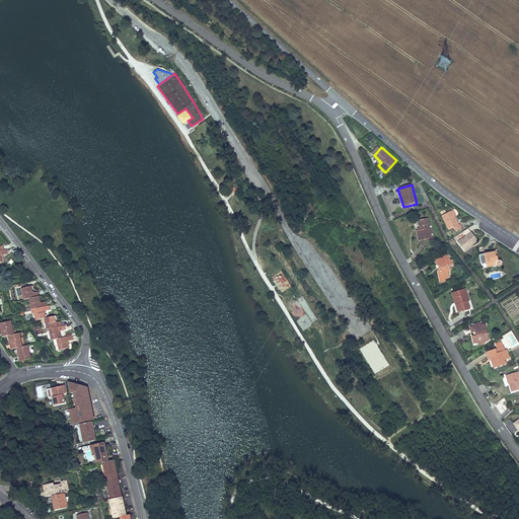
[(441,216),(448,230),(453,227),(455,231),(462,228),(460,224),(459,224),(455,216),(452,210),(441,216)]
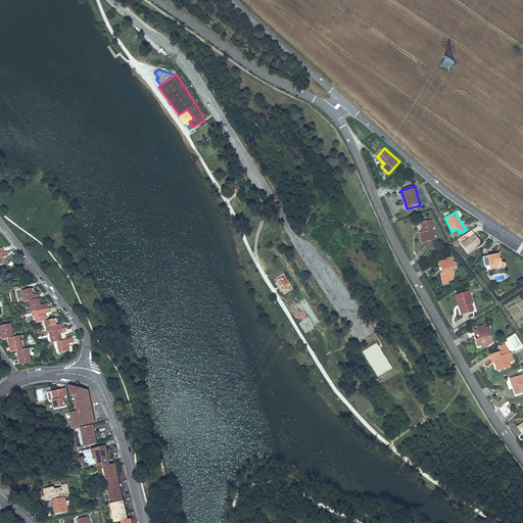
[(436,240),(432,219),(421,221),(422,229),(421,229),(421,232),(420,232),(422,242),(436,240)]
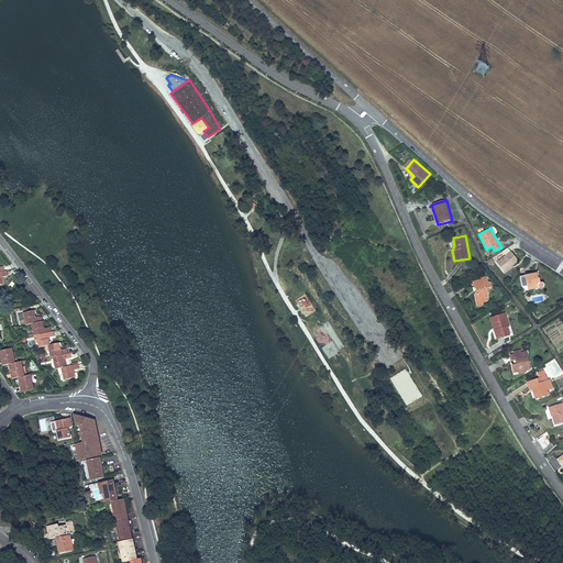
[(510,251),(496,262),(504,271),(511,265),(511,266),(518,260),(510,251)]
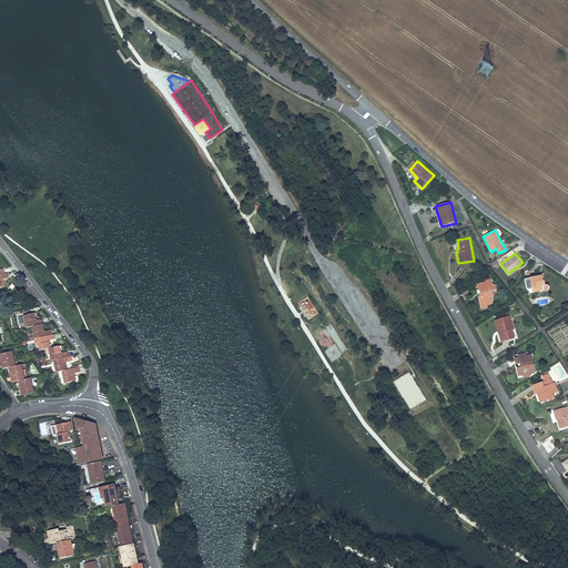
[(541,275),(525,279),(527,291),(531,290),(533,293),(544,291),(545,291),(546,292),(547,292),(548,291),(549,290),(549,288),(549,287),(549,286),(549,285),(548,284),(547,284),(546,284),(543,282),(541,275)]
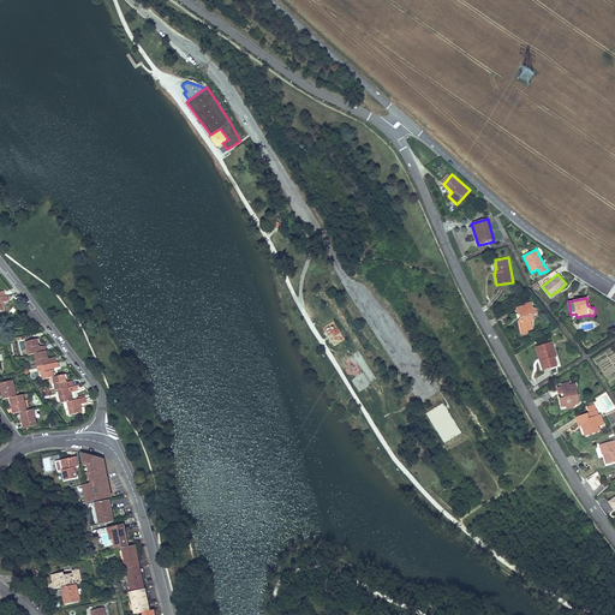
[(535,322),(532,315),(538,314),(537,308),(535,309),(533,302),(526,303),(527,304),(517,308),(519,320),(517,320),(519,328),(526,327),(526,330),(532,329),(530,323),(535,322)]
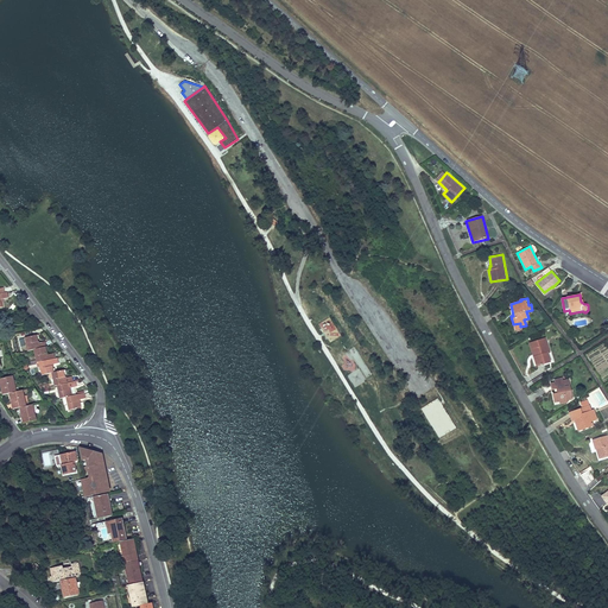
[(325,334),(335,333),(334,323),(325,324),(325,334)]
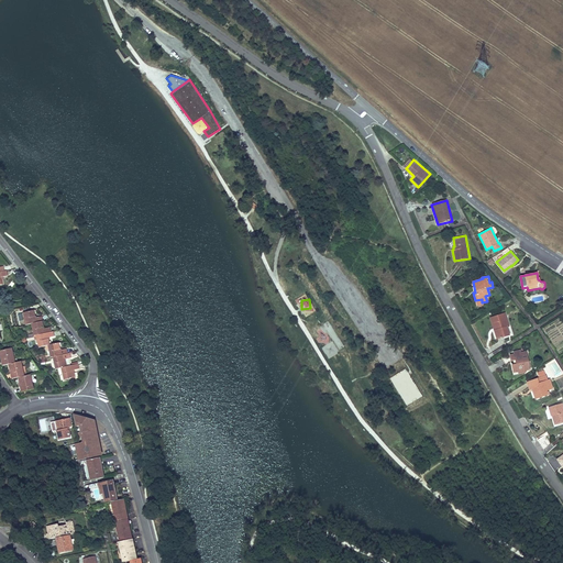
[(43,321),(42,317),(35,318),(35,315),(36,315),(36,310),(22,313),(25,326),(31,324),(43,321)]
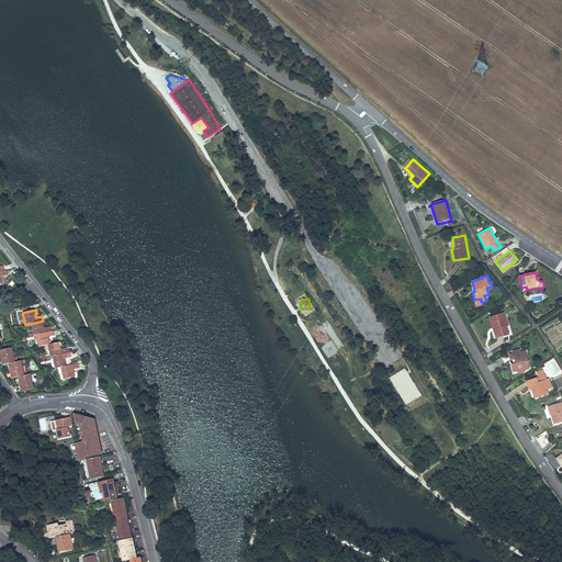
[(493,329),(496,337),(508,333),(506,325),(508,324),(504,312),(493,315),(496,328),(493,329)]
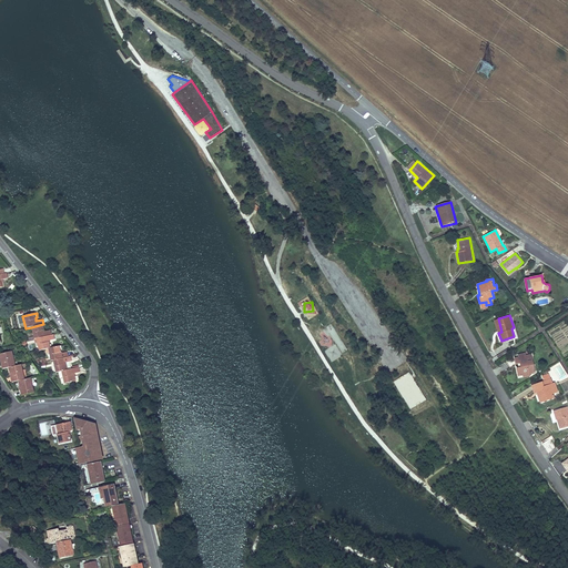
[(43,324),(31,327),(33,340),(36,338),(51,335),(50,331),(44,332),(43,328),(46,328),(44,324),(43,324)]
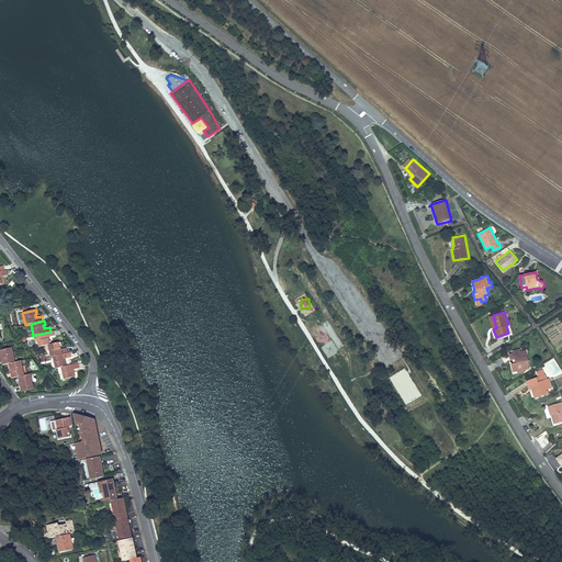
[(49,338),(49,337),(54,336),(53,332),(51,332),(35,335),(38,347),(47,346),(49,345),(48,339),(49,338)]
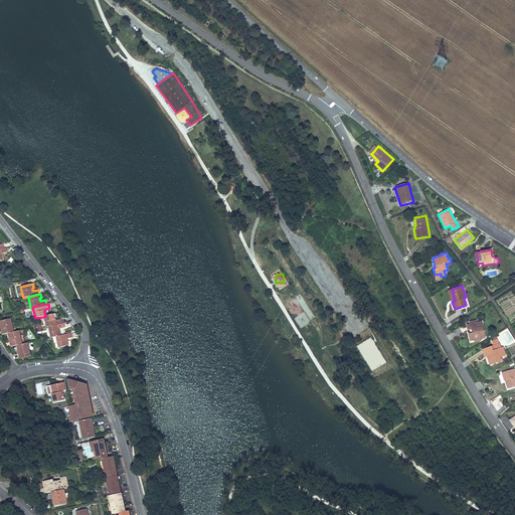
[(61,323),(61,320),(56,320),(56,319),(55,319),(54,314),(45,316),(43,317),(45,328),(47,327),(62,324),(61,323)]
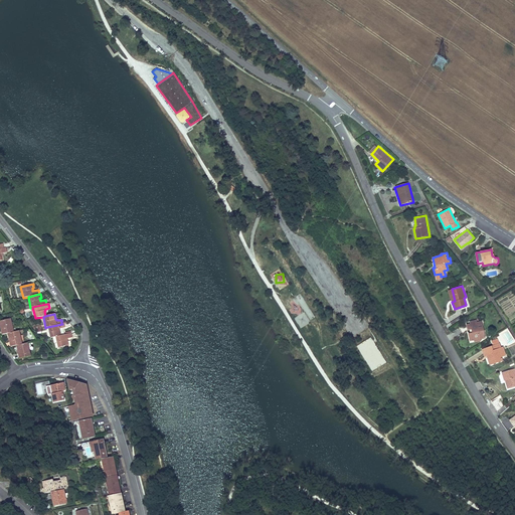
[(14,332),(11,319),(0,321),(0,328),(1,335),(7,334),(14,332)]
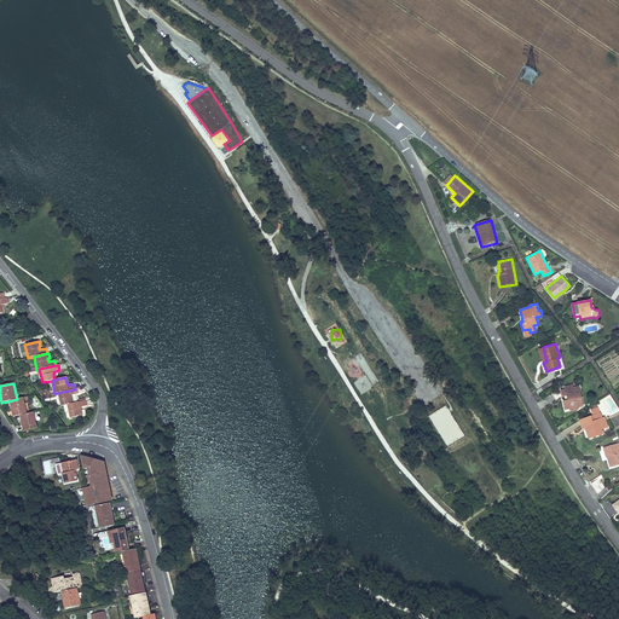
[(583,404),(579,385),(573,387),(572,383),(565,386),(566,388),(561,389),(562,395),(565,395),(566,399),(563,399),(566,408),(571,408),(571,409),(578,408),(577,405),(583,404)]
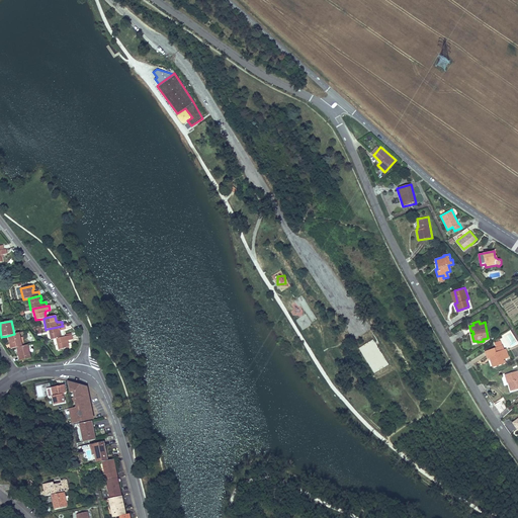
[(62,338),(60,331),(66,330),(65,326),(70,325),(68,323),(62,325),(63,326),(48,329),(51,340),(56,339),(62,338)]
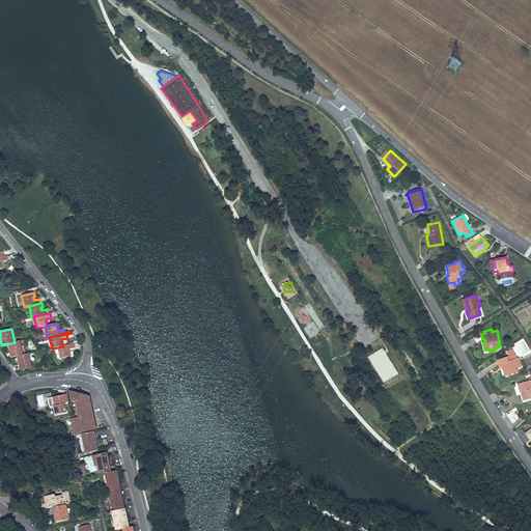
[(24,342),(24,340),(15,342),(7,344),(10,358),(17,357),(25,355),(24,345),(21,346),(21,343),(24,342)]
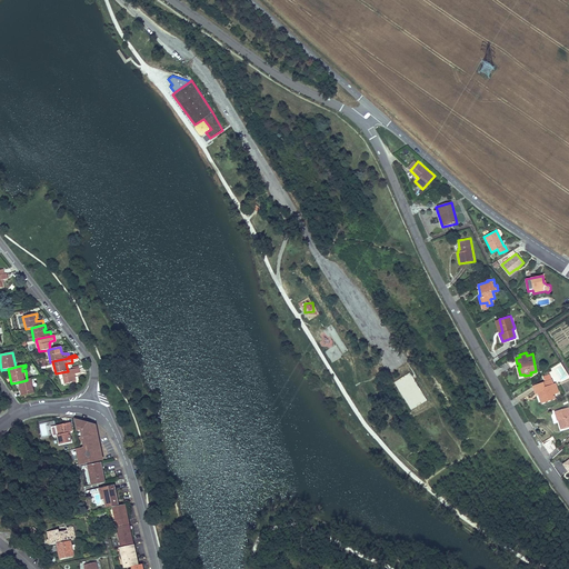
[(76,382),(75,375),(80,372),(79,366),(72,368),(72,370),(68,371),(61,372),(63,385),(76,382)]
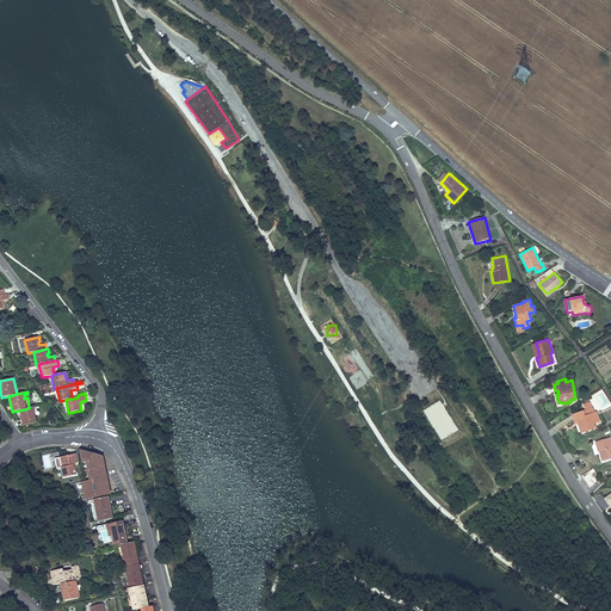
[(442,400),(424,409),(439,440),(458,431),(442,400)]
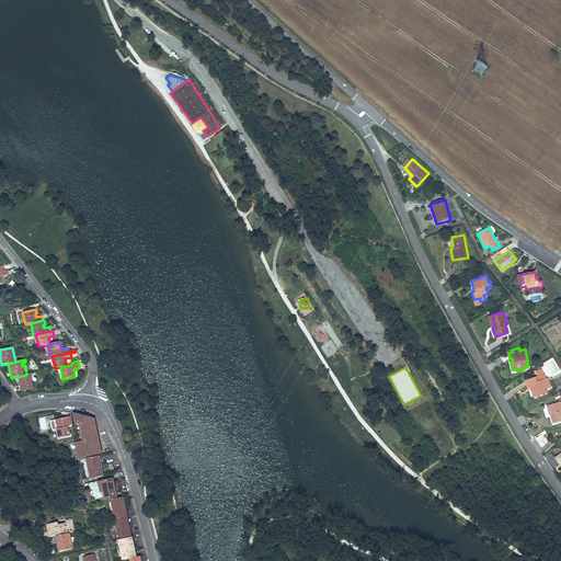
[(537,376),(525,380),(527,389),(529,388),(533,398),(548,392),(547,389),(551,387),(548,378),(546,378),(545,374),(544,374),(542,368),(535,371),(537,376)]
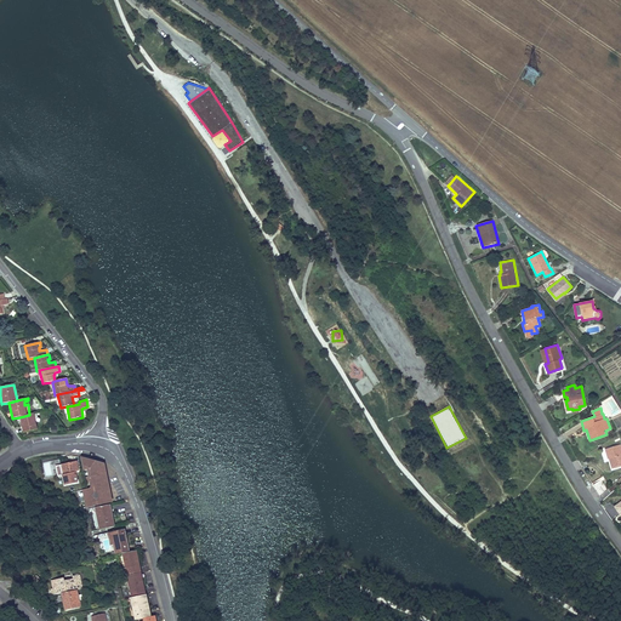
[(38,429),(34,414),(29,415),(20,417),(23,433),(38,429)]
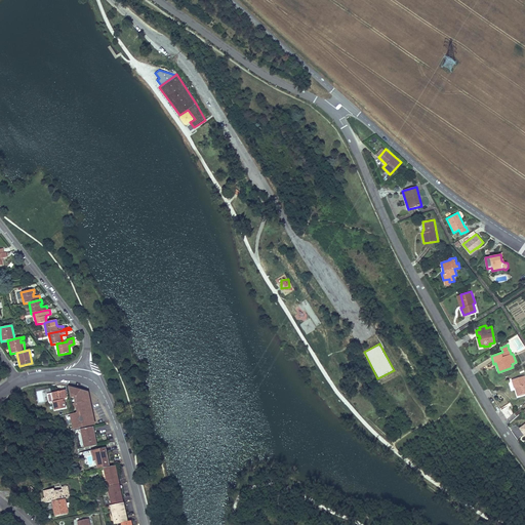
[(524,394),(524,378),(524,375),(511,378),(514,389),(515,389),(517,388),(519,396),(524,394)]
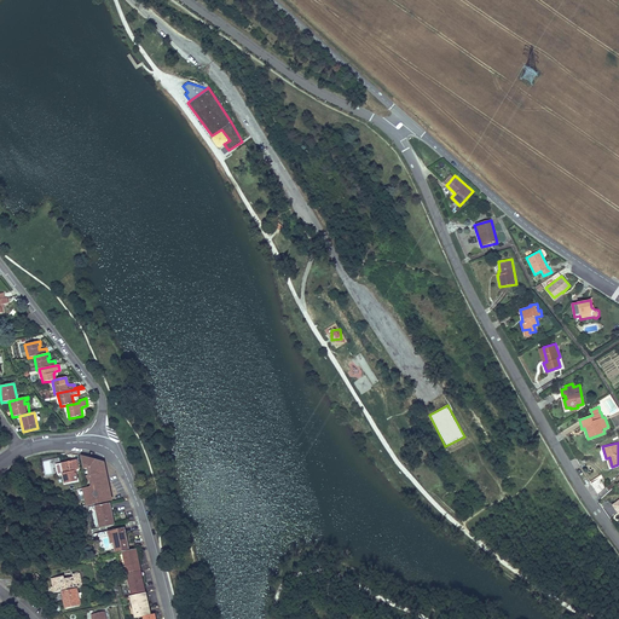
[(113,502),(105,463),(81,457),(84,470),(88,469),(91,489),(82,490),(86,507),(113,502)]
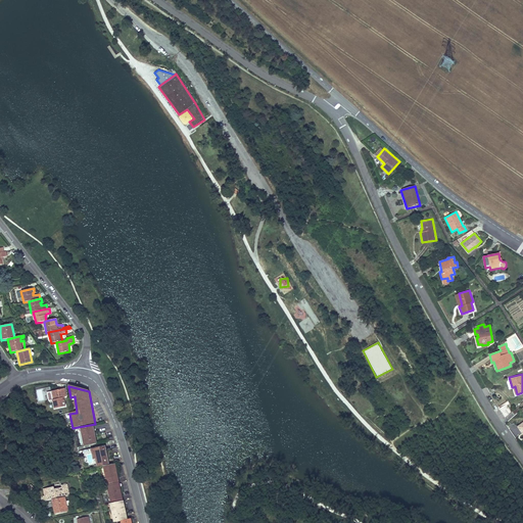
[(65,408),(64,398),(66,397),(64,390),(51,392),(48,393),(49,401),(53,401),(55,410),(65,408)]
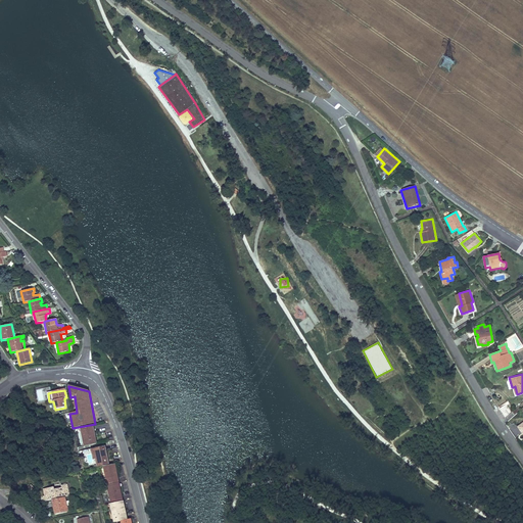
[(500,409),(505,418),(511,412),(506,405),(500,409)]
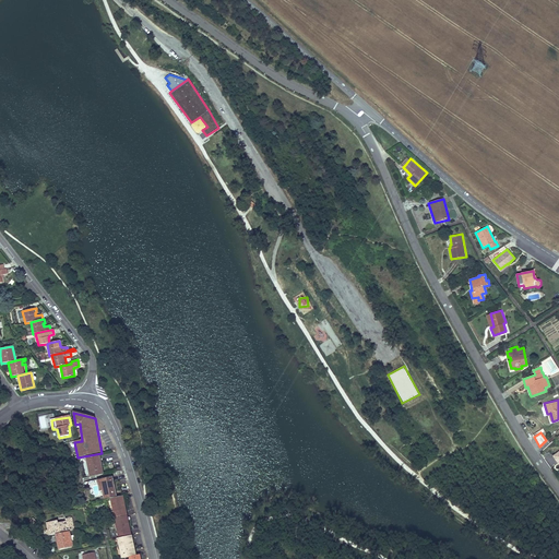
[(100,455),(86,458),(90,476),(104,474),(100,455)]
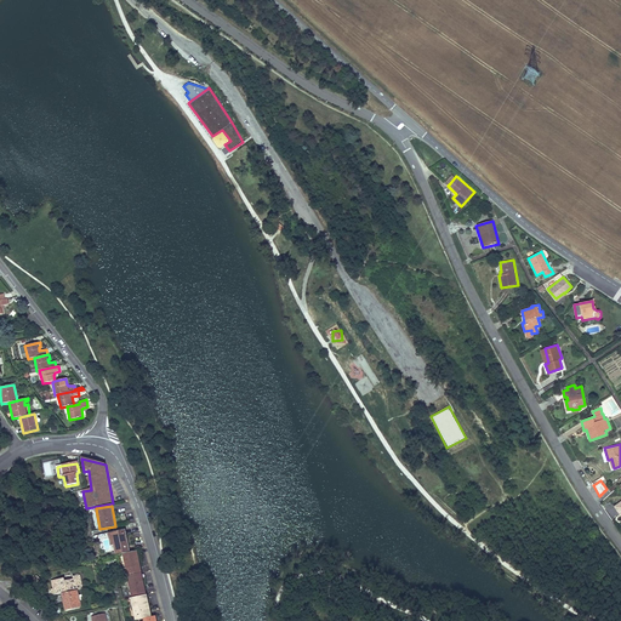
[(113,545),(115,554),(130,551),(126,529),(108,533),(110,545),(113,545)]
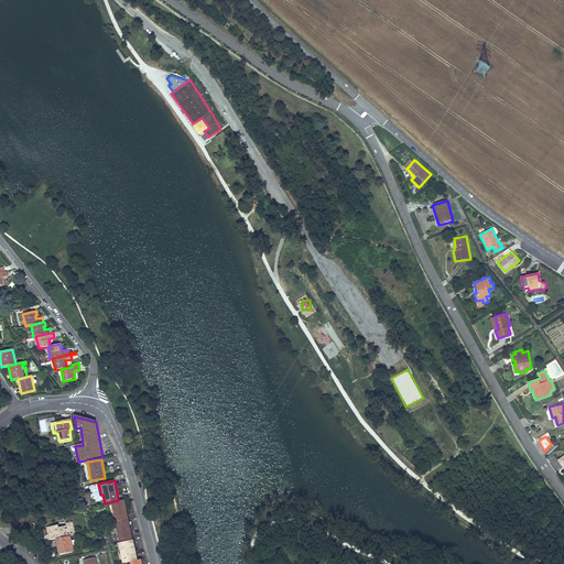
[(111,502),(115,521),(126,519),(121,500),(111,502)]
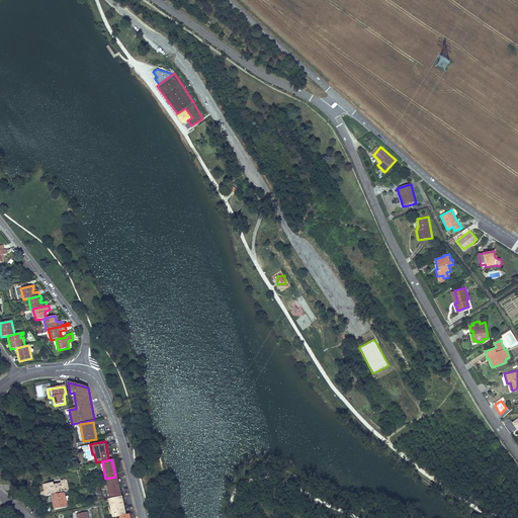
[(115,479),(106,481),(110,498),(119,496),(115,479)]
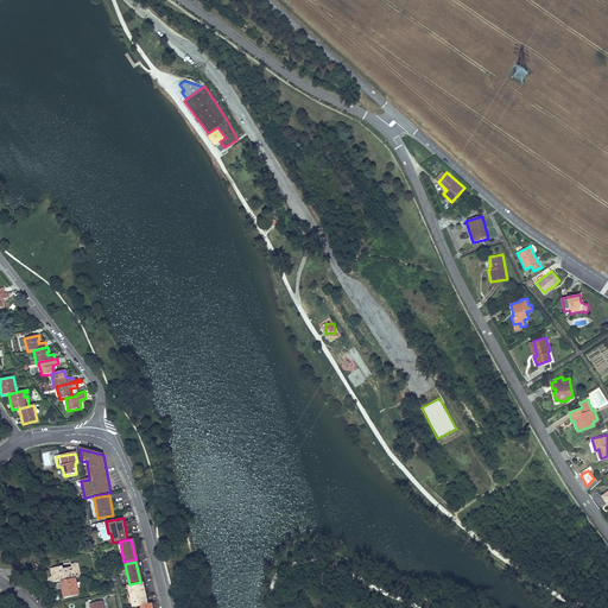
[(82,578),(78,563),(71,565),(73,568),(63,569),(63,567),(50,569),(52,577),(50,577),(51,584),(61,582),(76,578),(82,578)]
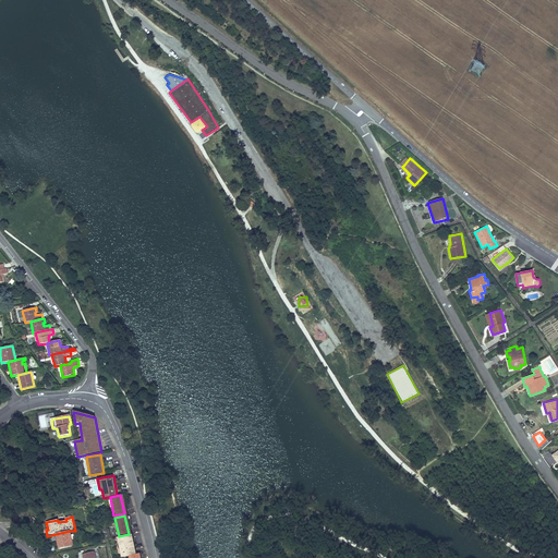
[(71,535),(70,531),(56,534),(58,548),(73,546),(71,535)]
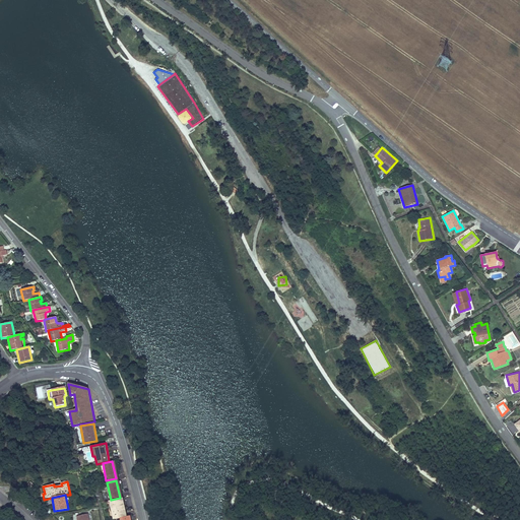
[(120,517),(124,516),(120,498),(111,500),(109,500),(114,519),(120,517)]
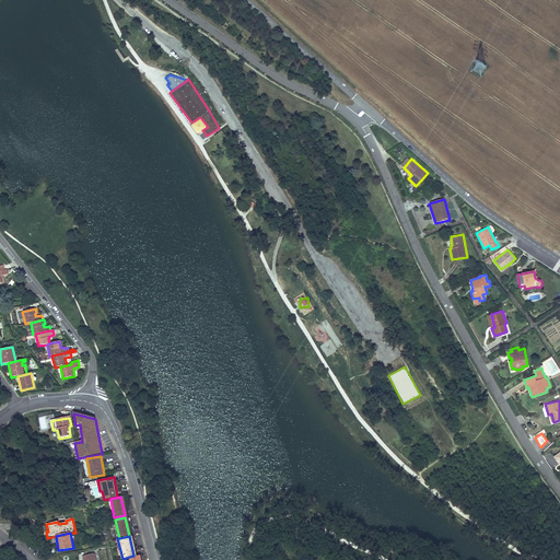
All buildings are outlined.
